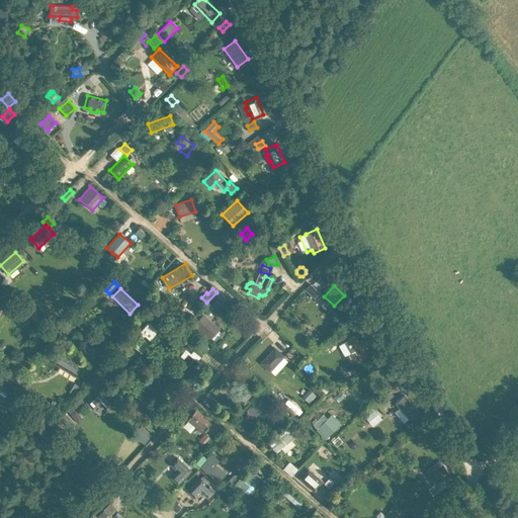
[(211,307),(216,311),(222,305),(217,300),(211,307)]
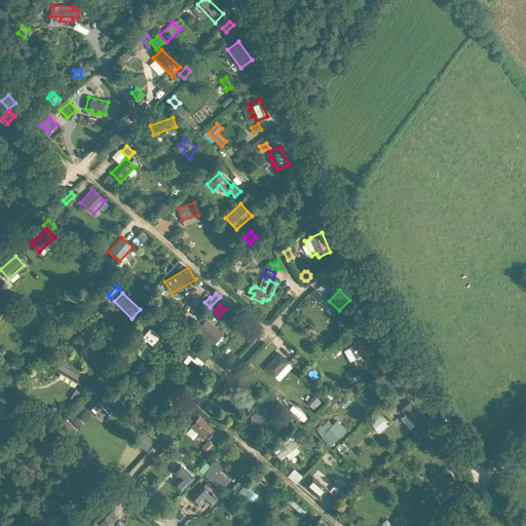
[(22,311),(15,306),(12,310),(11,309),(7,313),(14,320),(22,311)]
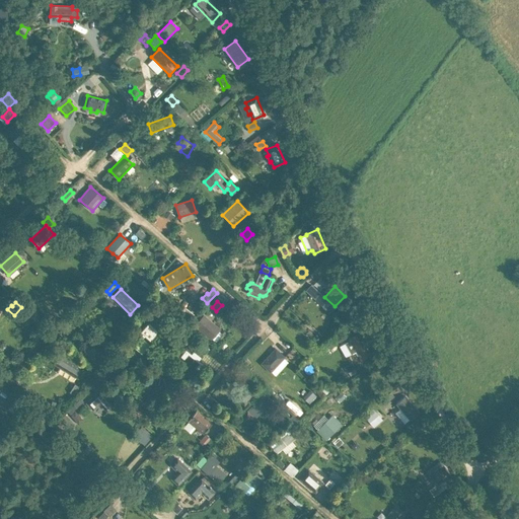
[(229,303),(223,309),(233,318),(239,312),(229,303)]
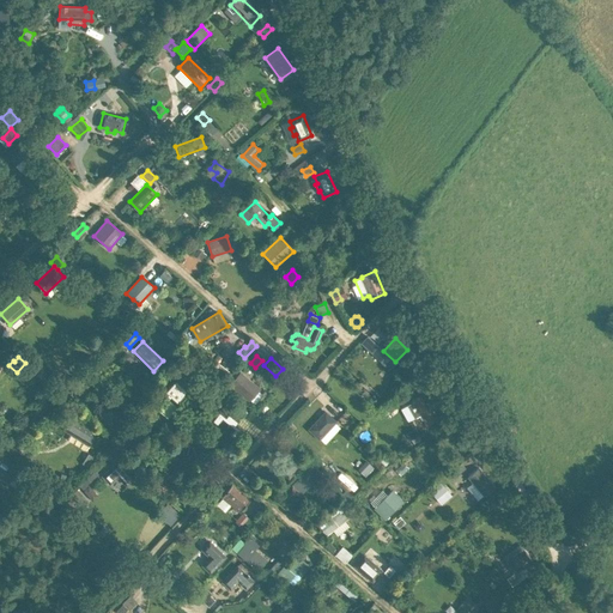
[(181,372),(187,366),(181,360),(175,366),(181,372)]
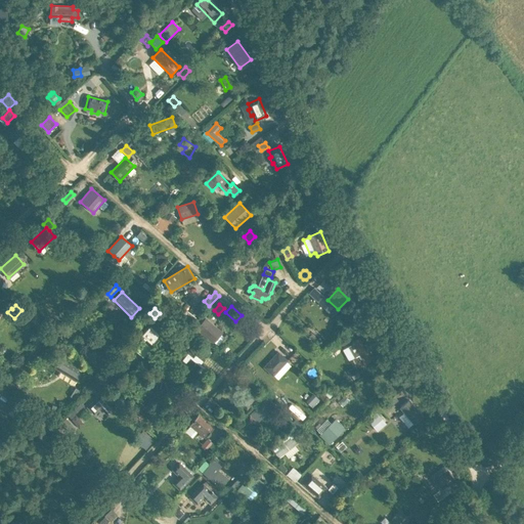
[(198,329),(213,342),(221,333),(206,319),(198,329)]
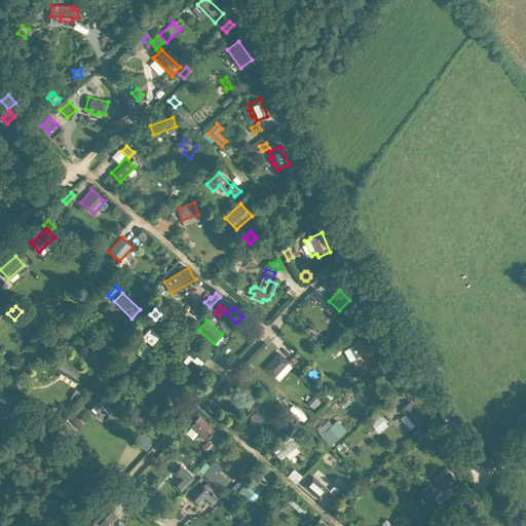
[(141,336),(152,347),(162,335),(151,325),(141,336)]
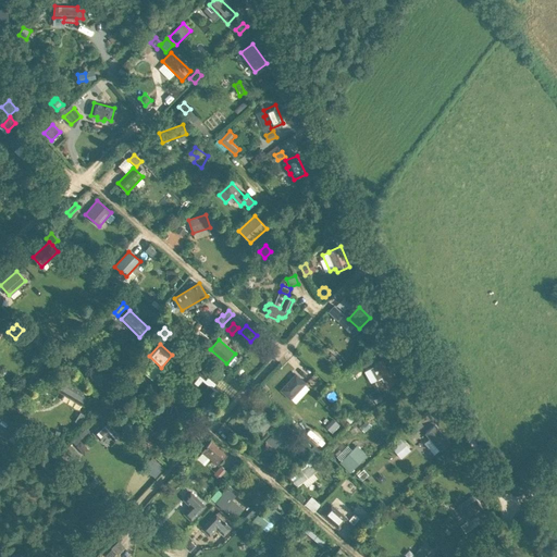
[(376,364),(370,368),(371,369),(376,380),(383,376),(388,386),(397,381),(384,358),(375,362),(376,364)]
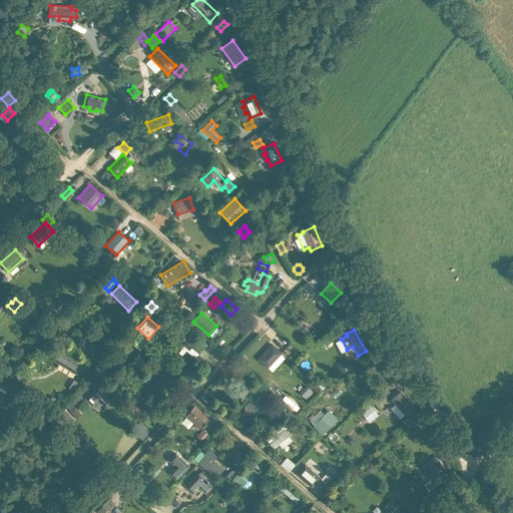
[(176,352),(181,357),(186,352),(195,359),(191,364),(195,368),(202,359),(197,355),(200,352),(191,345),(188,348),(183,344),(176,352)]
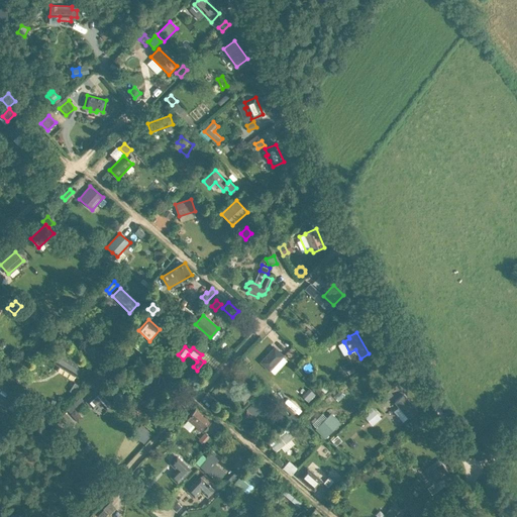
[(260,363),(270,371),(284,355),(275,346),(260,363)]
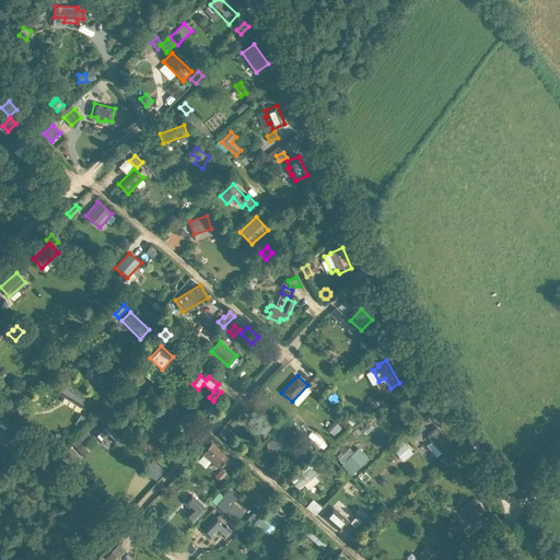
[(66,398),(80,410),(88,401),(73,389),(66,398)]
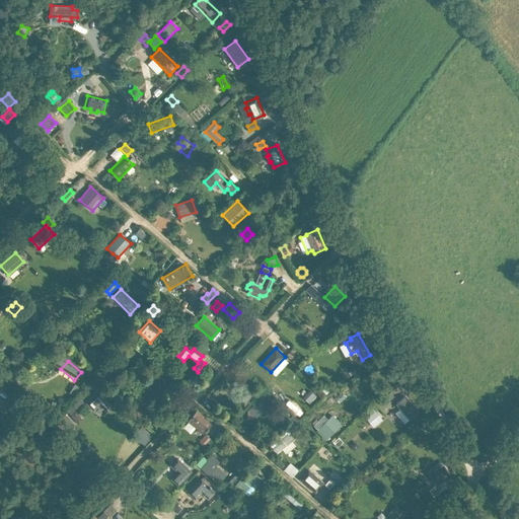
[(377,363),(371,368),(375,373),(381,368),(377,363)]
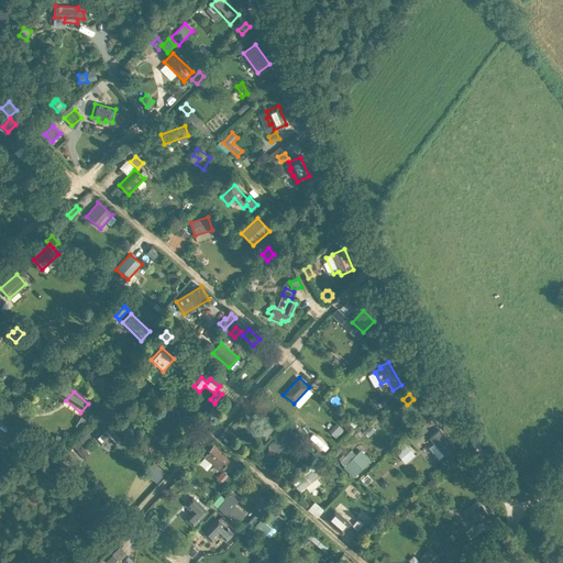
[(382,395),(373,399),(376,406),(378,405),(385,400),(382,395)]
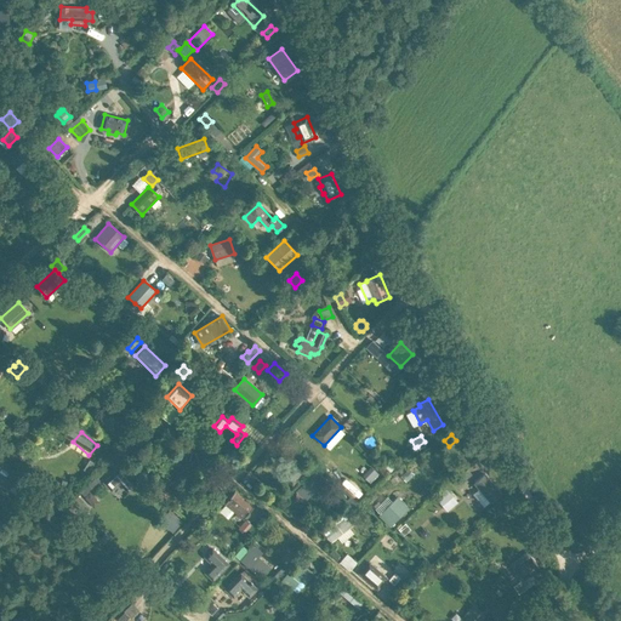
[(471,486),(494,465),(484,455),(461,477),(471,486)]
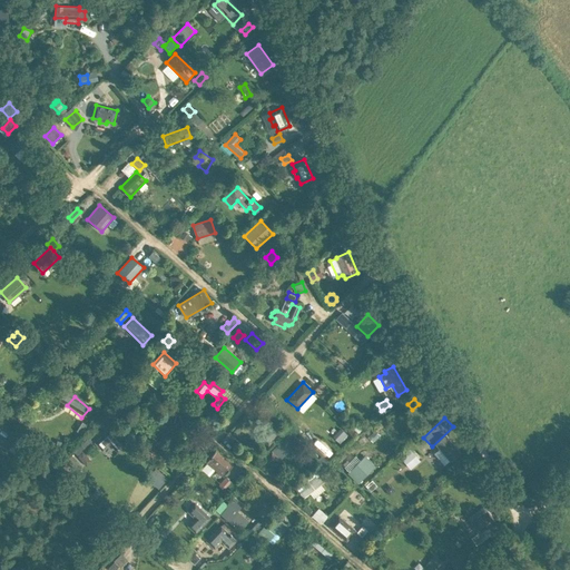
[(84,422),(79,428),(86,433),(90,428),(84,422)]
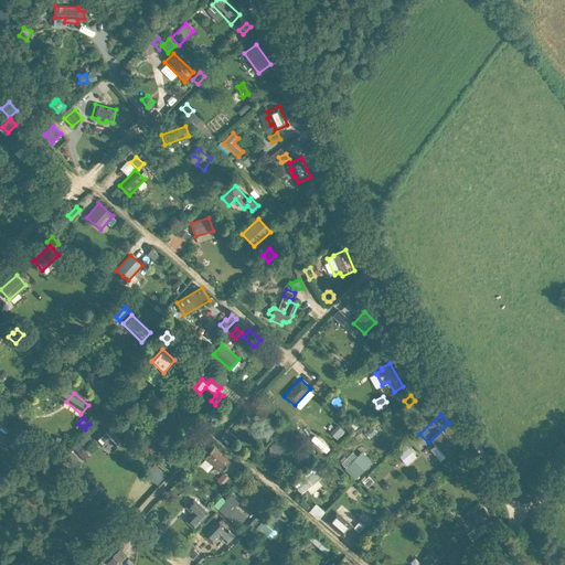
[(292,420),(289,425),(295,430),(298,426),(292,420)]
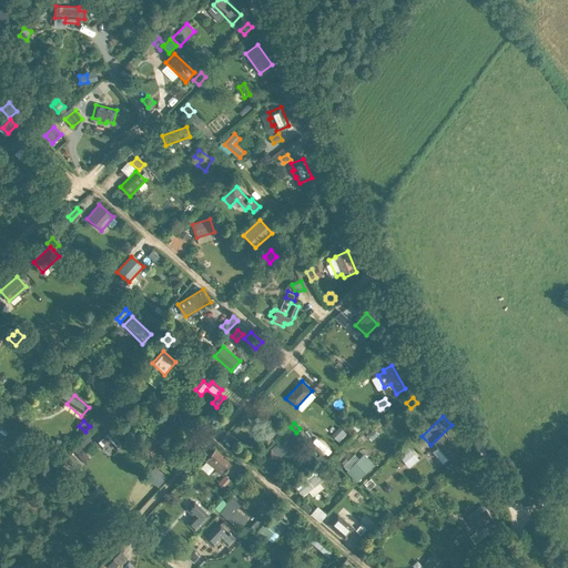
[(232,432),(239,437),(242,434),(239,430),(241,427),(237,425),(232,432)]
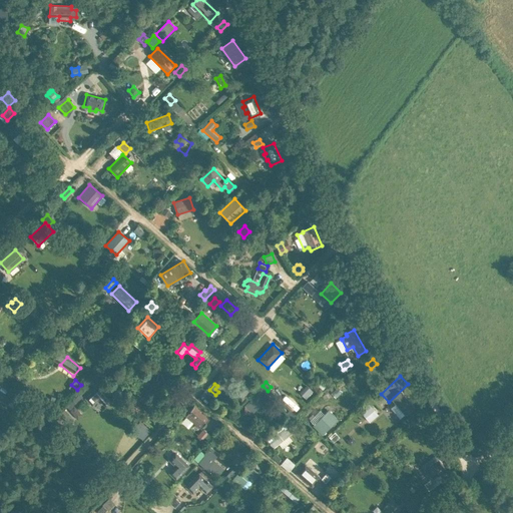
[(107,405),(106,404),(112,399),(99,386),(86,398),(92,405),(99,399),(104,404),(104,405),(105,406),(107,405)]
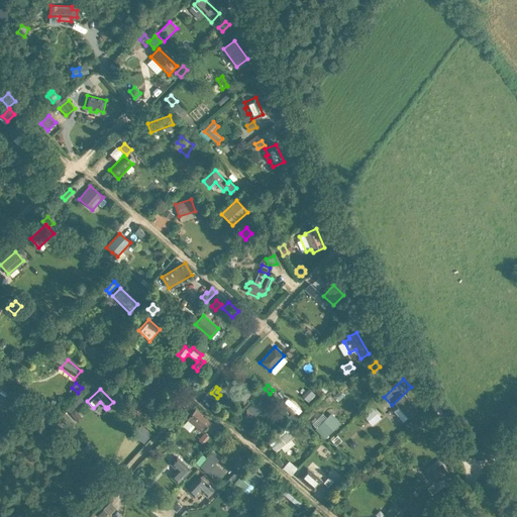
[(246,409),(254,417),(273,399),(265,391),(246,409)]
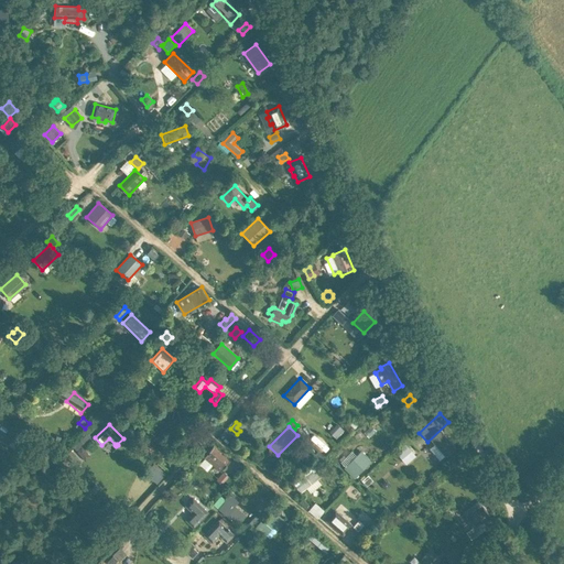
[(431,438),(435,443),(430,448),(440,459),(445,455),(446,456),(456,448),(440,431),(431,438)]
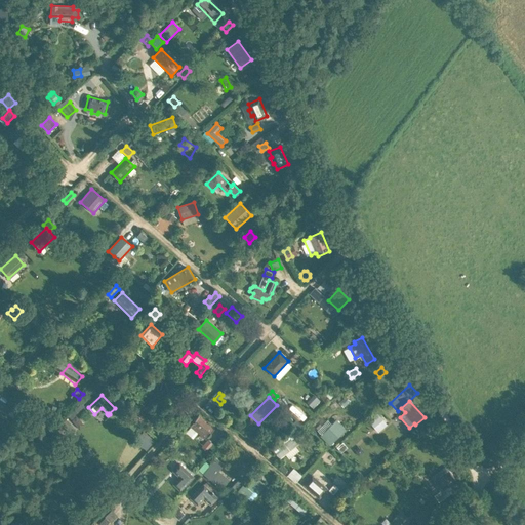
[(74,410),(77,413),(84,406),(82,403),(74,410)]
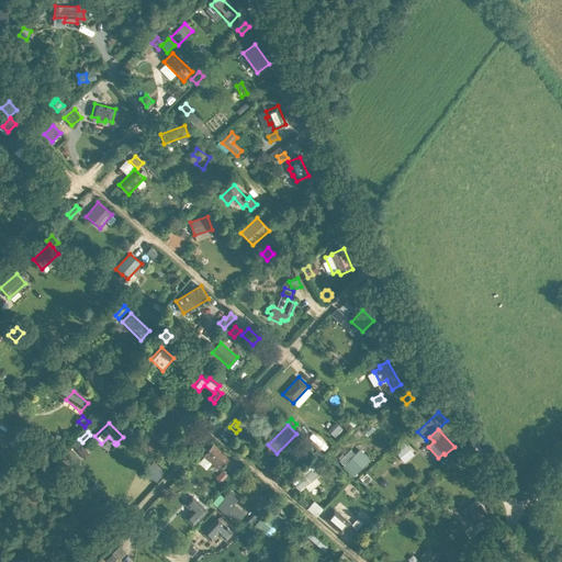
[(317,433),(311,440),(323,451),(329,444),(317,433)]
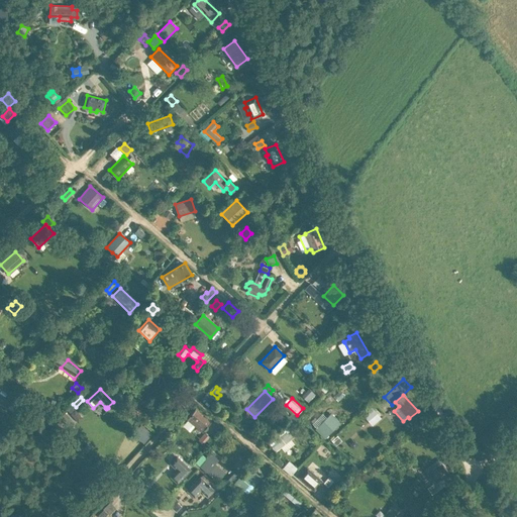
[(364,414),(373,425),(382,418),(372,407),(364,414)]
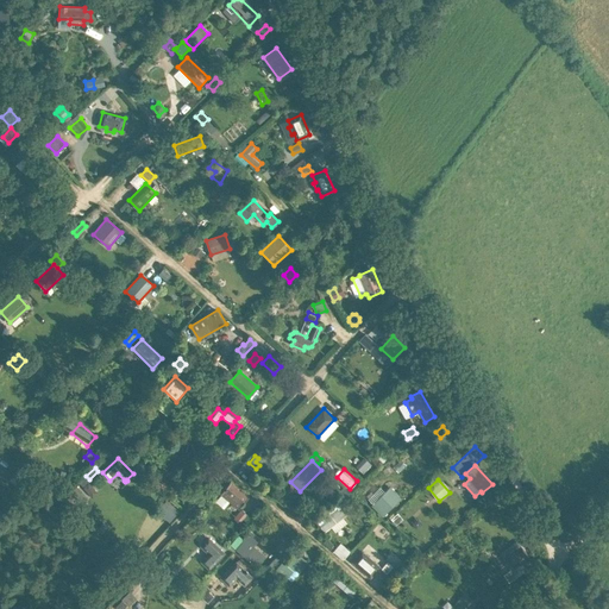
[(224,509),(231,502),(239,509),(248,498),(230,483),(220,494),(221,495),(215,502),(224,509)]
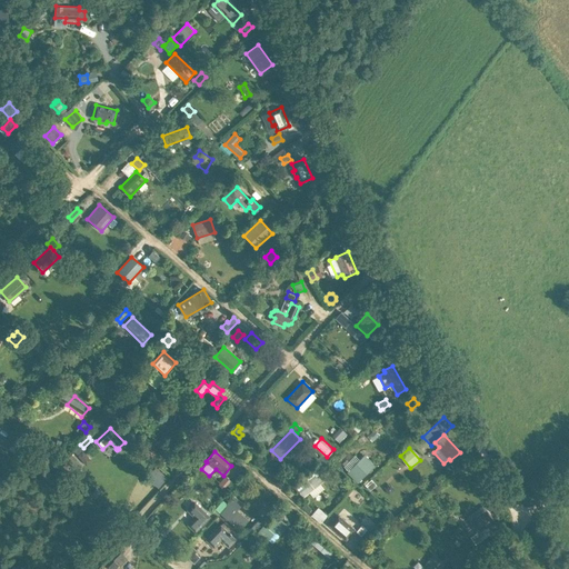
[(79,456),(87,463),(90,460),(82,452),(79,456)]
